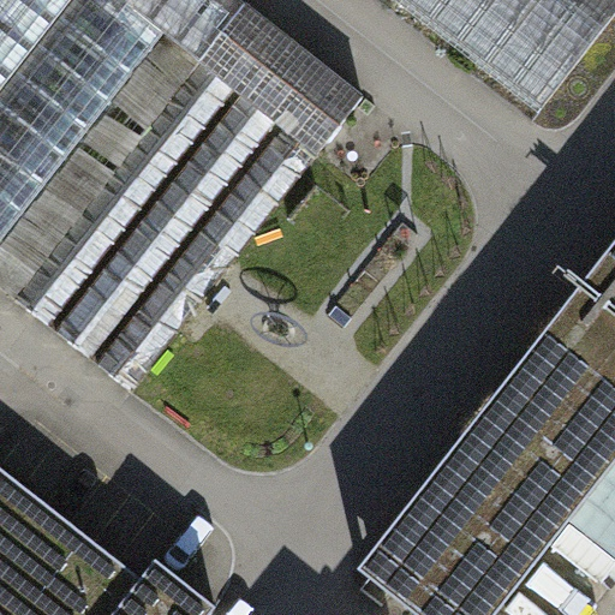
[(119,0),(0,0),(0,239),(162,35),(119,0)]
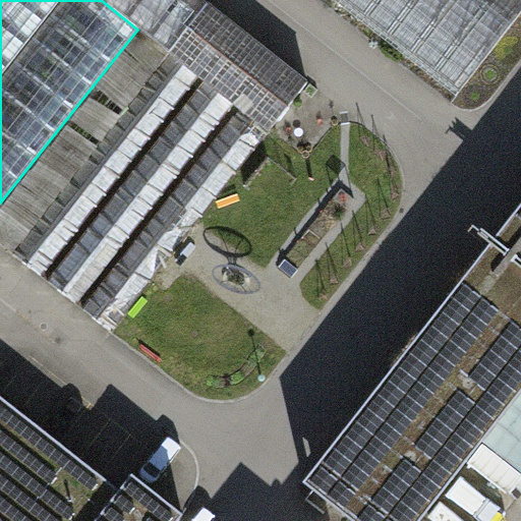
[(205,0),(101,0),(137,30),(169,54),(197,76),(205,81),(232,104),(240,109),(269,131),(308,81),(205,0)]
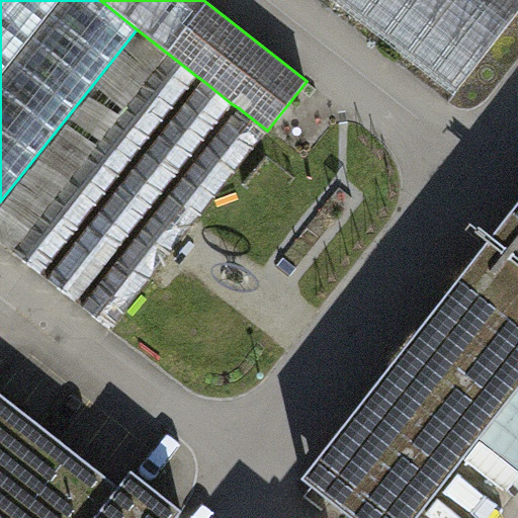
[(517,0),(334,0),(455,94),(517,14),(517,0)]
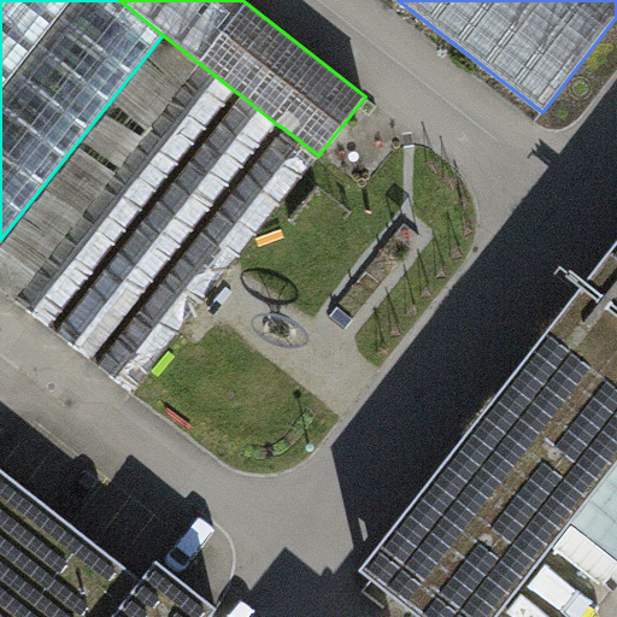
[(200,64),(15,299),(47,325),(234,90),(200,64)]
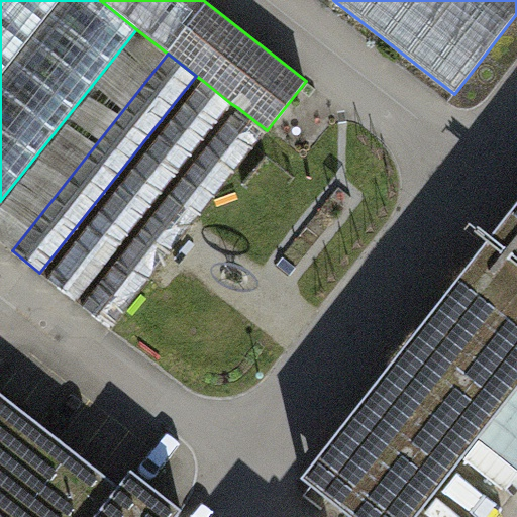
[(203,81),(46,279),(74,300),(230,103),(203,81)]
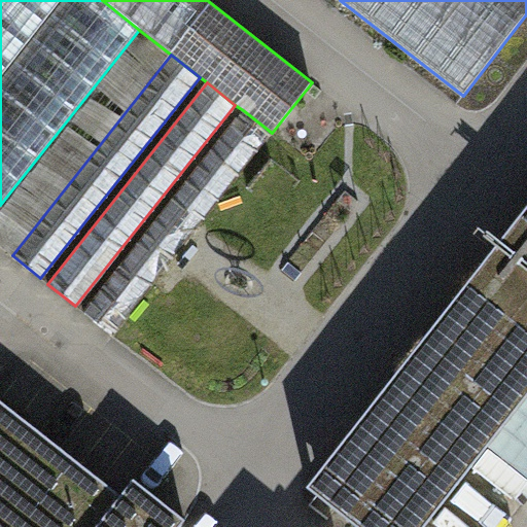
[(243,110),(83,312),(112,335),(272,133),(243,110)]
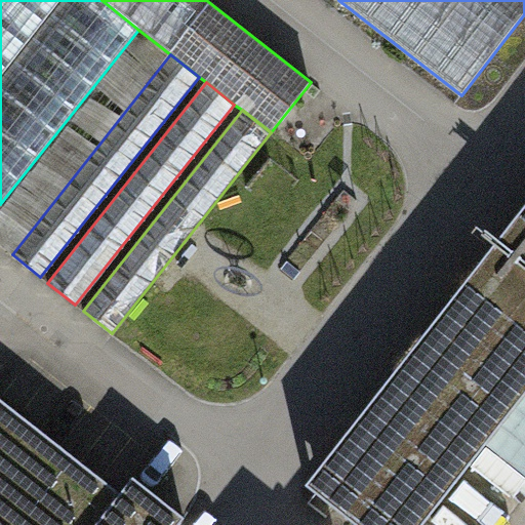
[(524,207),(306,486),(354,524),(422,524),(487,444),(524,395),(524,207)]
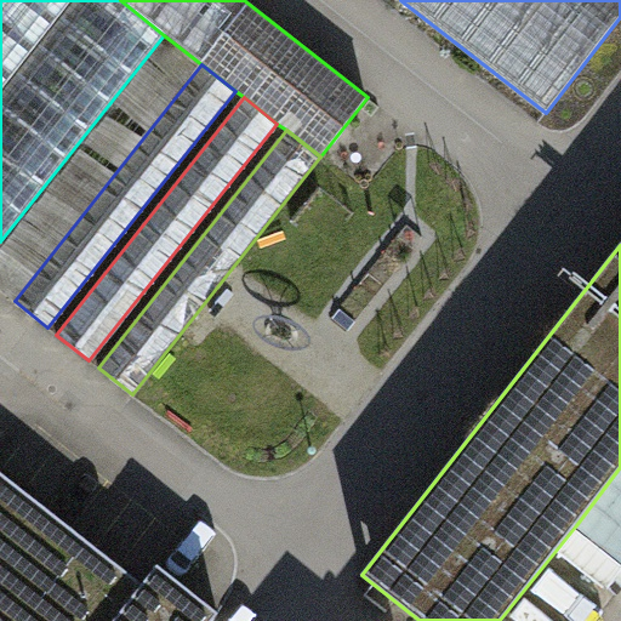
[(620,467),(576,525),(620,560),(620,467)]
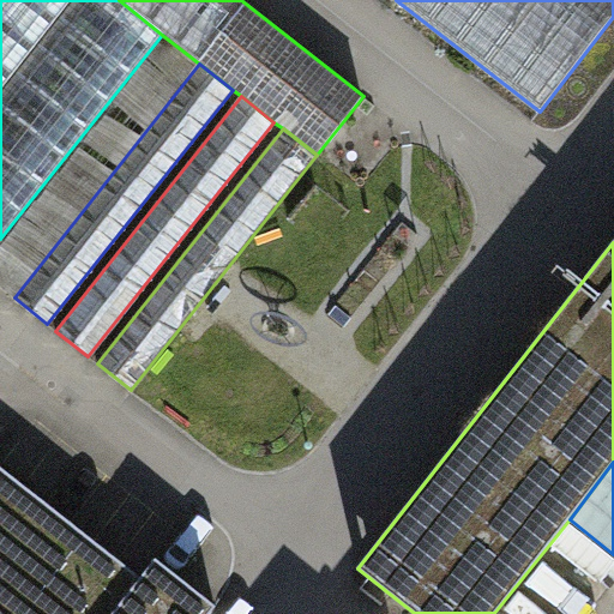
[(0,613),(210,613),(217,607),(157,559),(143,578),(0,465),(0,613)]
